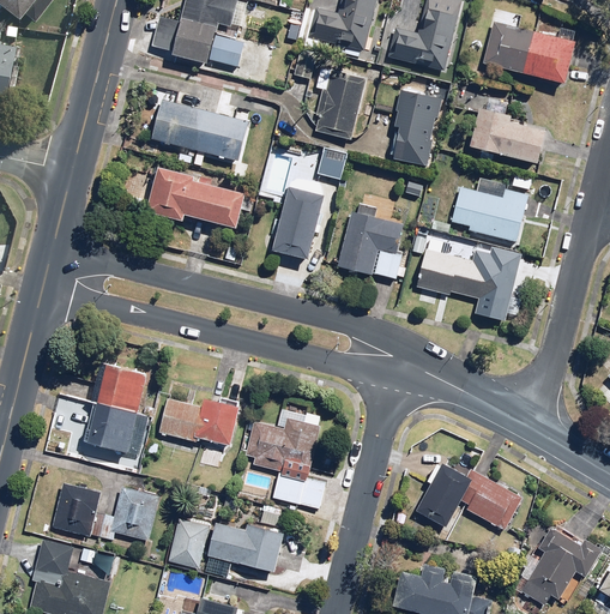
[(0,4),(19,19),(34,0),(0,0),(0,4)]
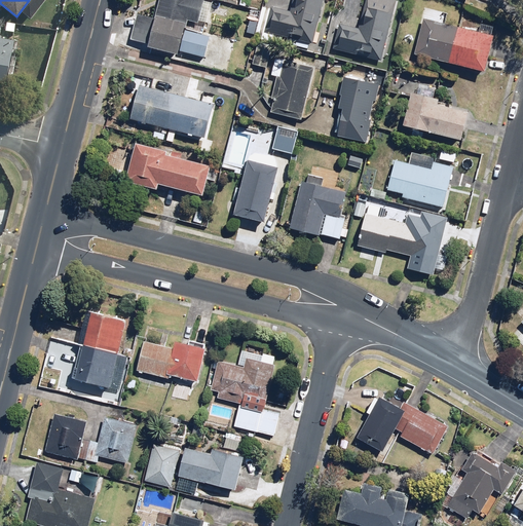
[(209,0),(157,0),(154,15),(135,12),(128,42),(206,57),(210,36),(202,35),(209,0)]
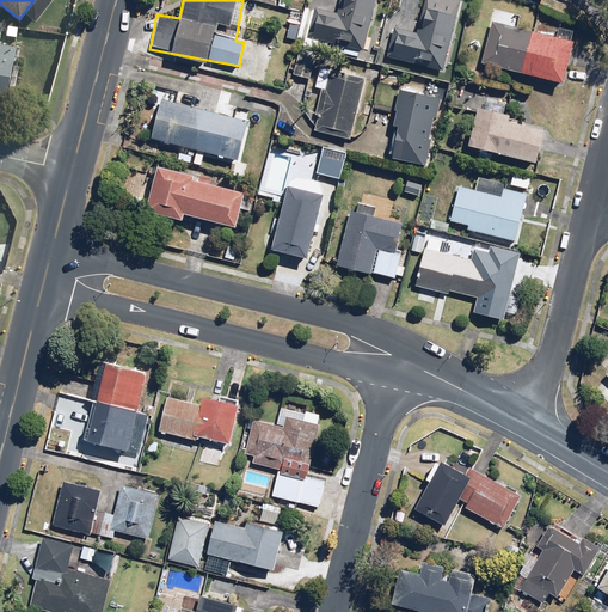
[(337,0),(335,11),(312,6),(306,38),(368,53),(379,0),(337,0)]
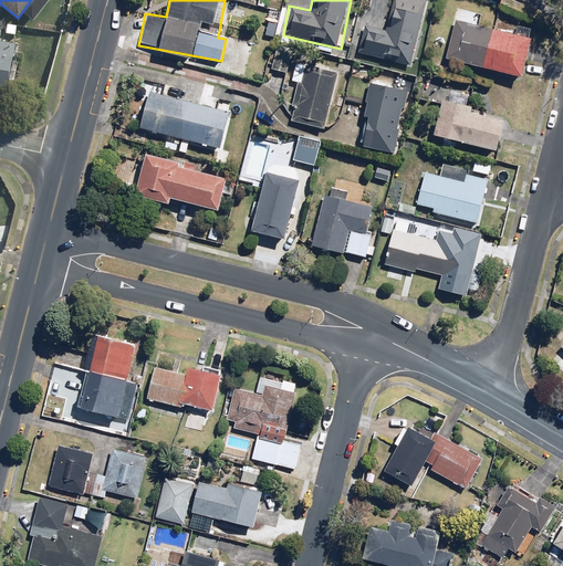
[(386,30),(364,24),(356,54),(413,69),(427,14),(393,4),(386,30)]
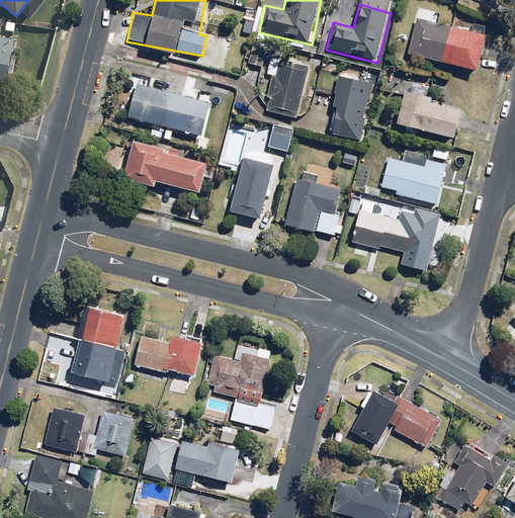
[(454,25),(412,15),(403,55),(478,72),(490,22),(456,15),(454,25)]
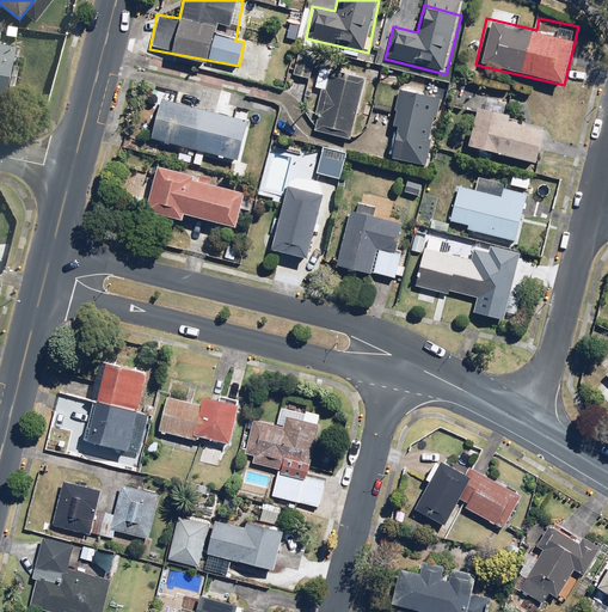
[(0,91),(7,92),(14,48),(0,46),(0,91)]
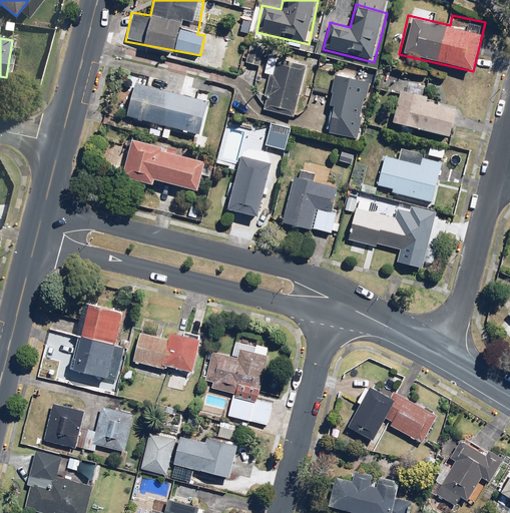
[(305,64),(266,56),(261,81),(269,83),(263,111),(294,117),(305,64)]
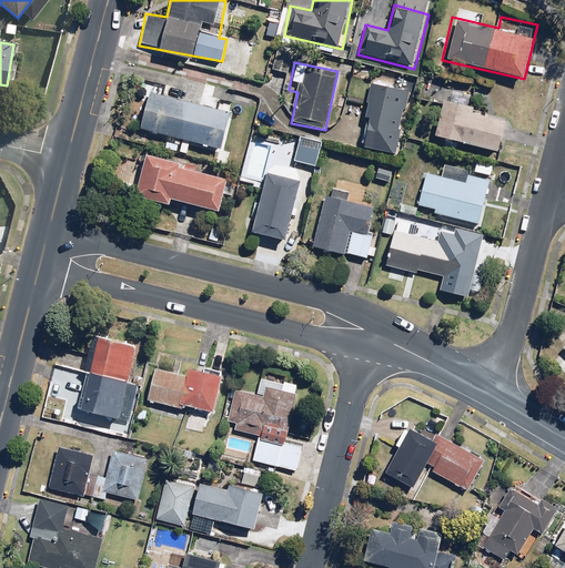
[(395,153),(406,91),(370,84),(359,146),(395,153)]
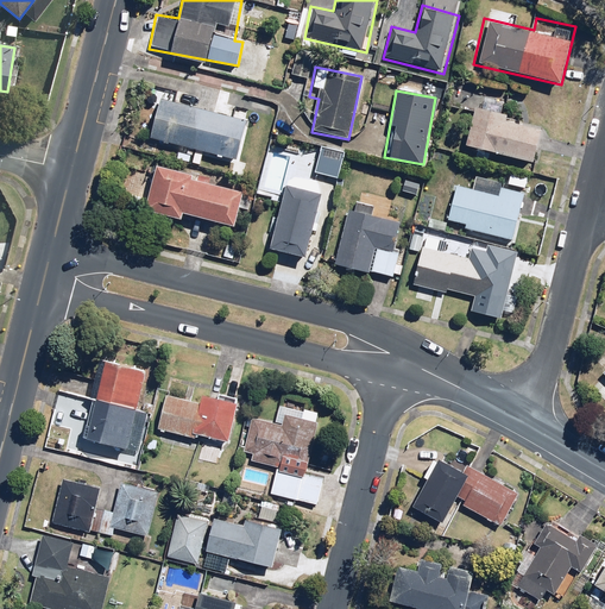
[(222,115),(159,99),(149,137),(235,159),(247,115),(224,110),(222,115)]
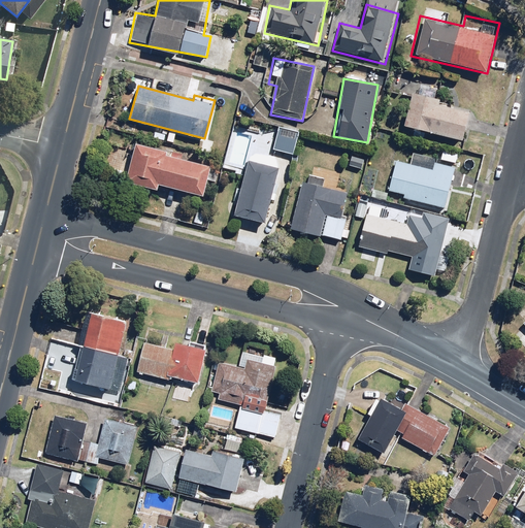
[(471,108),(411,94),(403,126),(464,139),(471,108)]
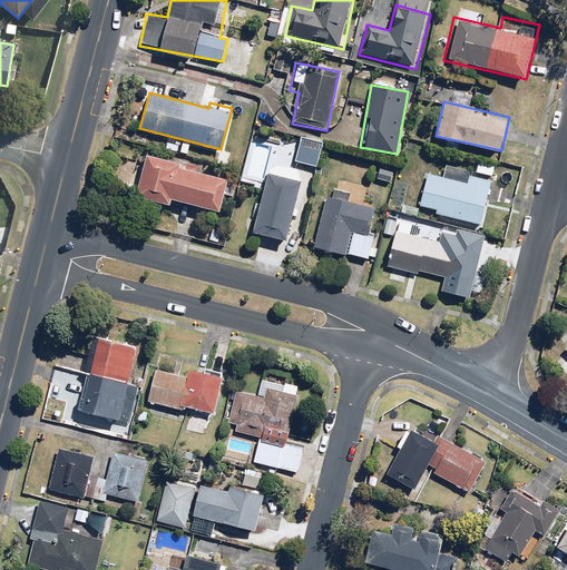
[(321,141),(299,136),(292,160),(315,166),(321,141)]
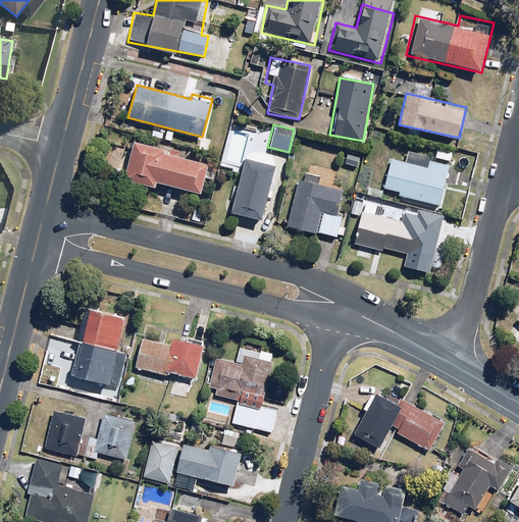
[(163,149),(133,141),(123,178),(155,186),(156,181),(201,193),(208,164),(162,153),(163,149)]
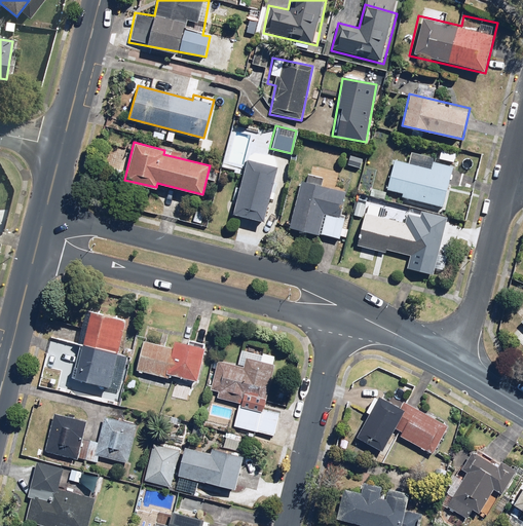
[(391,158),(385,186),(388,187),(387,191),(400,194),(399,197),(442,208),(455,152),(439,148),(436,159),(409,152),(406,162),(391,158)]
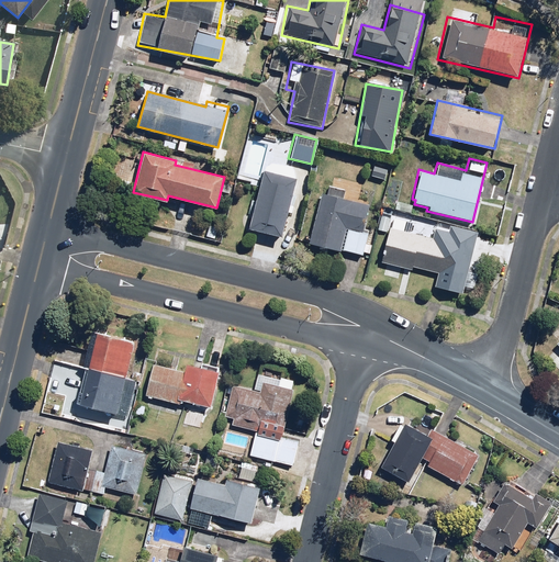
[(298,169),(265,163),(250,228),(283,235),(298,169)]
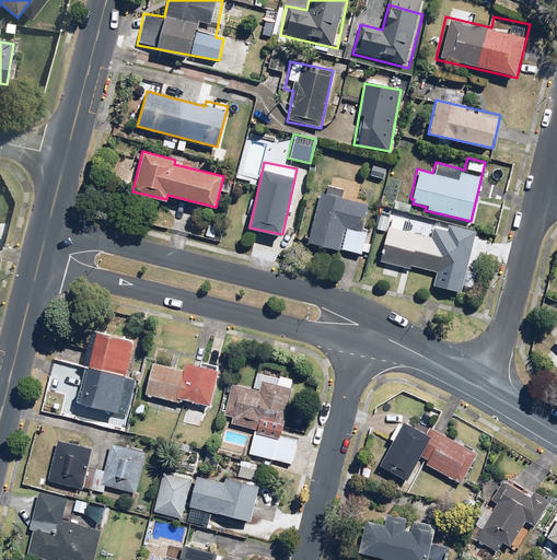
[(369,166),(367,176),(381,179),(384,170),(369,166)]
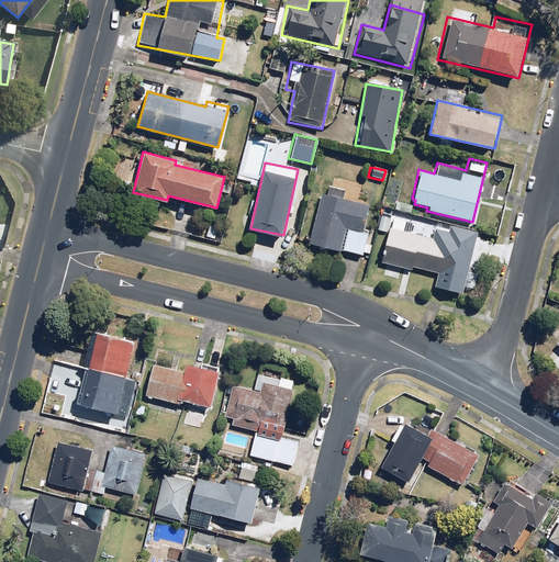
[(308,242),(364,255),(369,231),(362,229),(368,204),(343,198),(345,189),(321,183),(319,192),(308,242)]
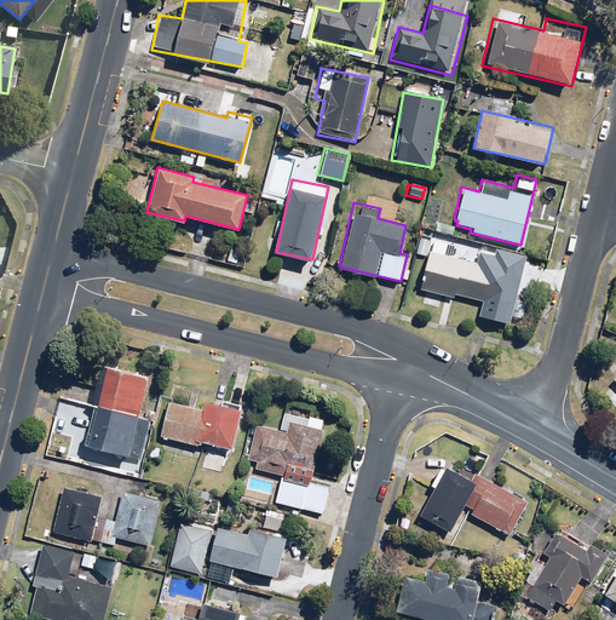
[(454,227),(432,222),(430,231),(452,236),(454,227)]
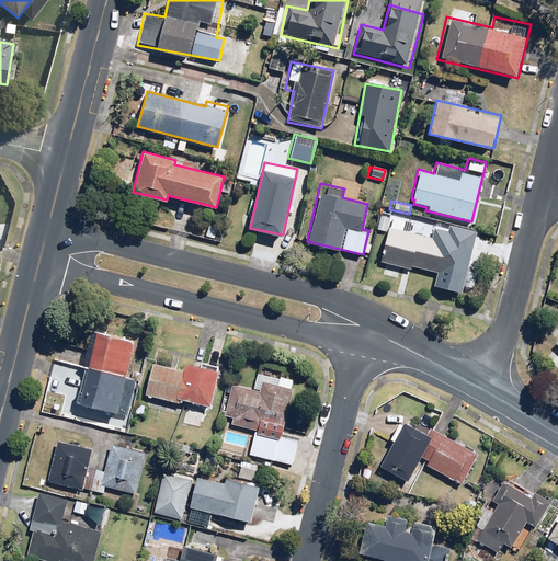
[(458,296),(474,236),(446,228),(445,232),(431,229),(429,237),(402,230),(405,221),(393,218),(380,263),(411,271),(412,266),(436,273),(432,289),(458,296)]
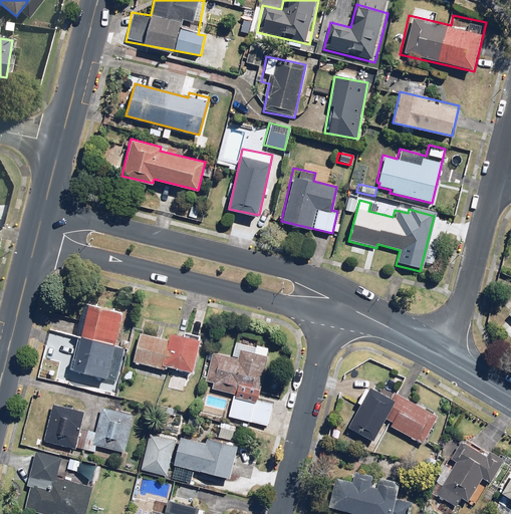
[(116,346),(126,349),(129,340),(118,338),(125,313),(90,303),(72,369),(106,379),(116,346)]
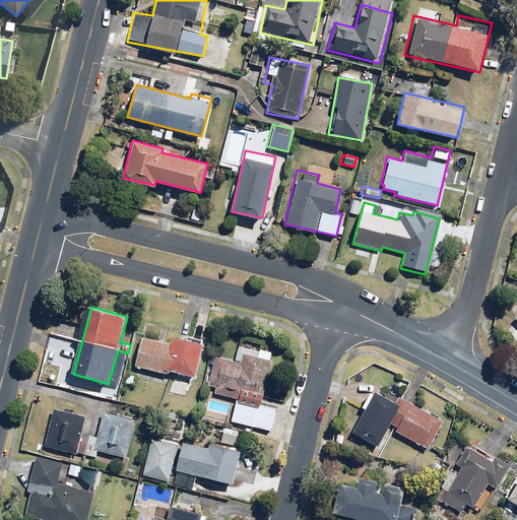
[(185,340),(173,336),(171,343),(142,336),(134,367),(167,376),(168,371),(195,378),(205,341),(186,336),(185,340)]
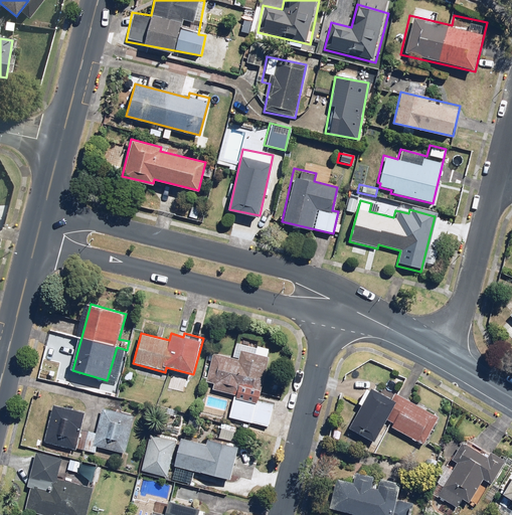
[(214,393),(231,398),(226,415),(268,426),(274,403),(259,399),(272,352),(236,342),(231,359),(211,353),(204,380),(217,384),(214,393)]
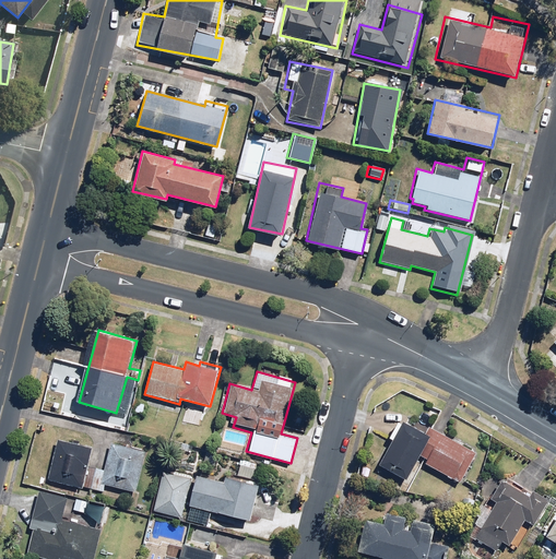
[(415,427),(404,420),(377,464),(404,480),(416,460),(457,484),(475,453),(421,419),(415,427)]
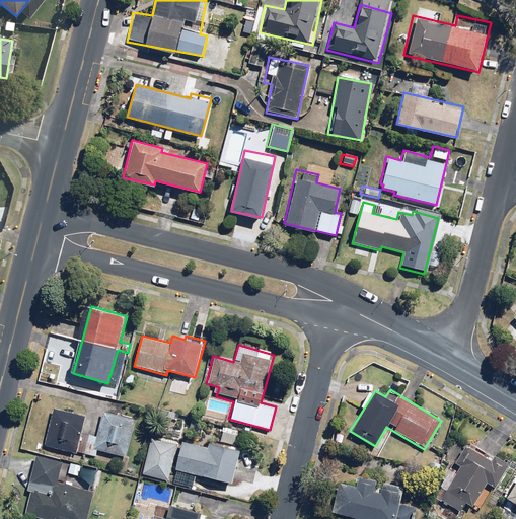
[(134,416),(101,410),(96,437),(80,434),(84,416),(52,410),(45,447),(76,453),(76,454),(95,457),(96,451),(126,456),(134,416)]
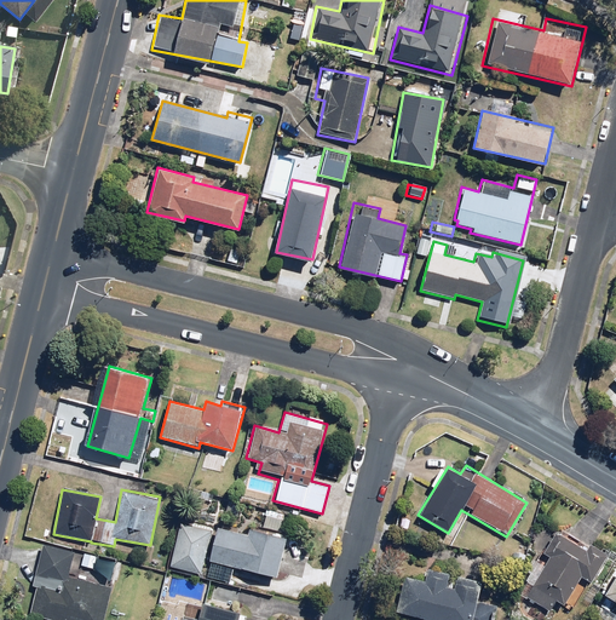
[(240,501),(225,500),(225,516),(239,516),(240,501)]
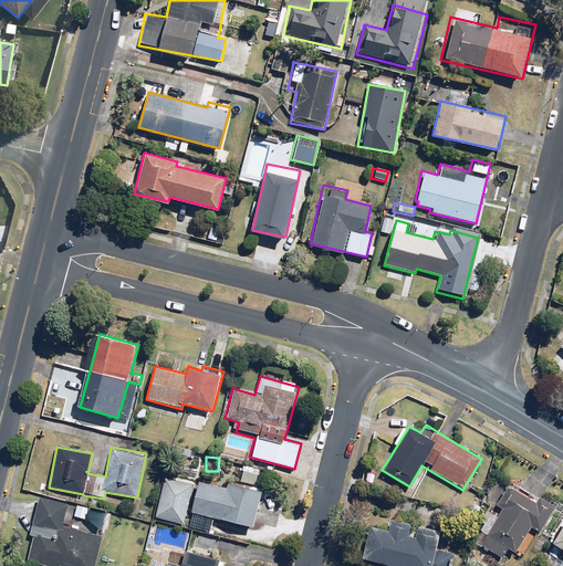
[(241,470),(238,481),(259,486),(261,474),(241,470)]
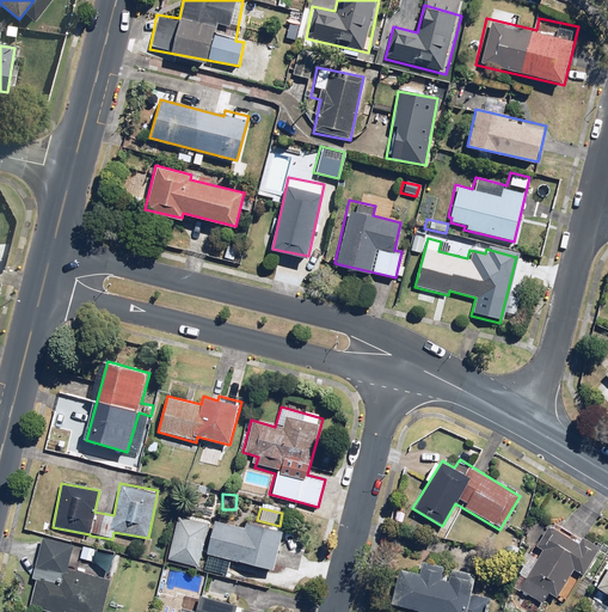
[(209,524),(177,515),(165,560),(197,568),(209,524)]
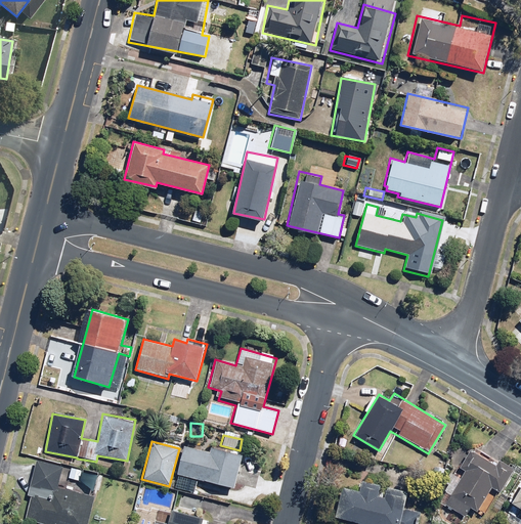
[(495,466),(459,444),(448,462),(465,471),(444,505),(465,517),(470,508),(477,512),(491,487),(500,491),(513,469),(498,461),(495,466)]
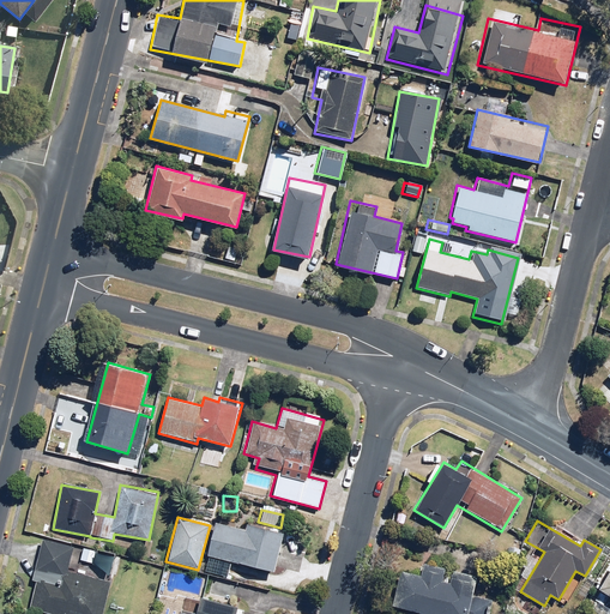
[(245,528),(215,522),(206,558),(275,572),(283,531),(246,524),(245,528)]
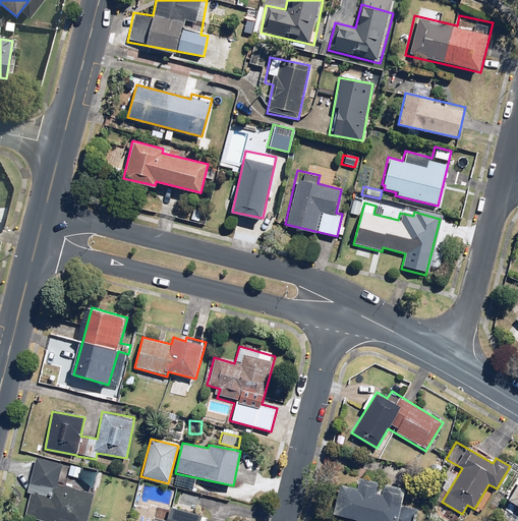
[(21,518),(36,520),(87,520),(94,493),(58,485),(63,463),(35,457),(30,482),(54,488),(52,499),(26,494),(21,518)]
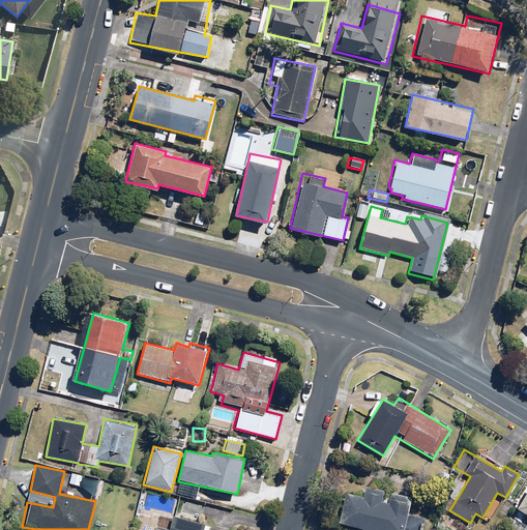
[(423,529),(427,516),(408,511),(411,497),(392,493),(389,504),(381,502),(383,491),(358,484),(348,528),(354,529),(423,529)]
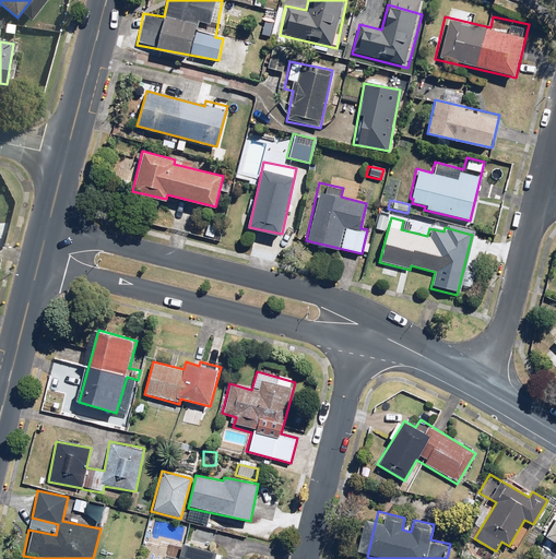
[(555,516),(545,535),(555,542),(555,516)]
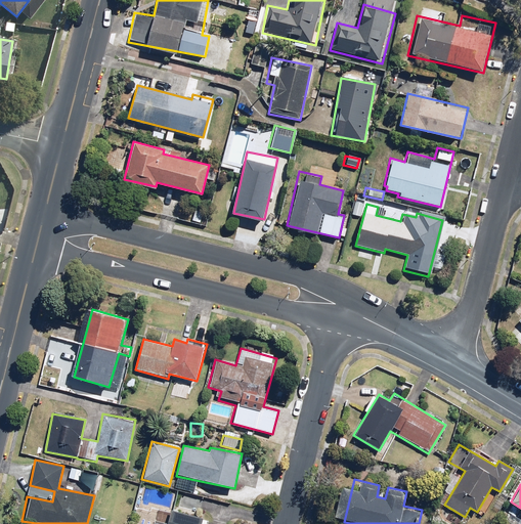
[(150,523),(202,523),(204,517),(171,509),(168,523),(153,520),(150,523)]
